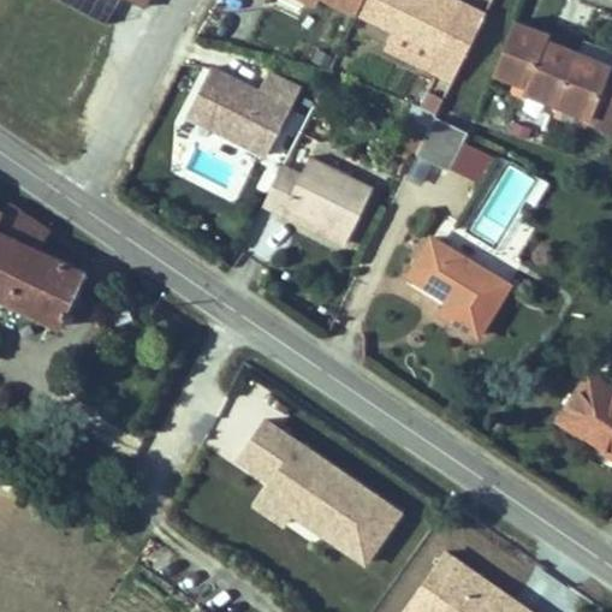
[(321,0),(355,16),(362,0),(297,0),(314,9),(318,0),(321,0)]
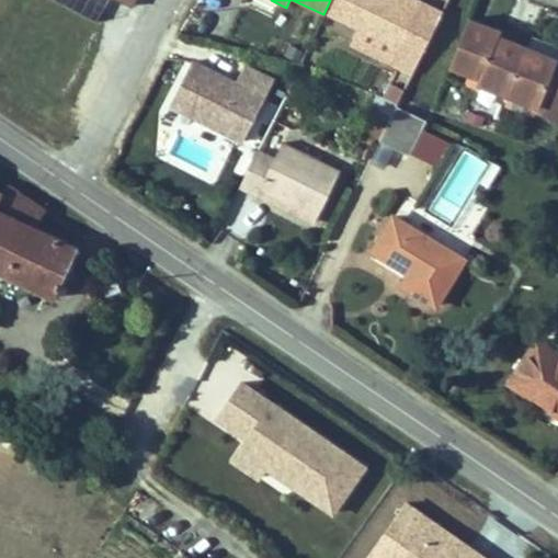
[(408,76),(440,10),(419,0),(330,0),(323,14),(356,31),(349,46),(408,76)]
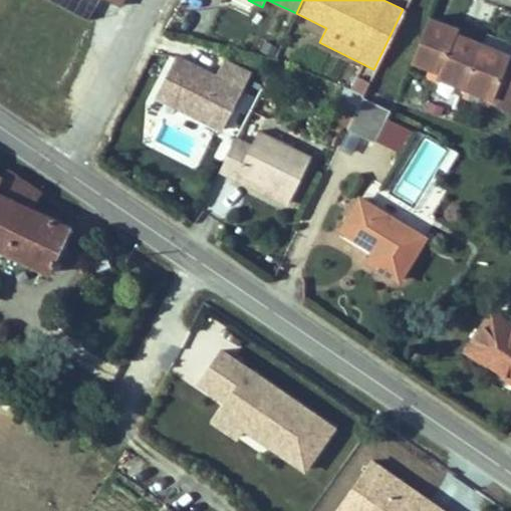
[(510,48),(503,45),(496,63),(440,41),(444,31),(416,20),(400,62),(428,72),(426,79),(482,101),(478,112),(510,124),(510,48)]
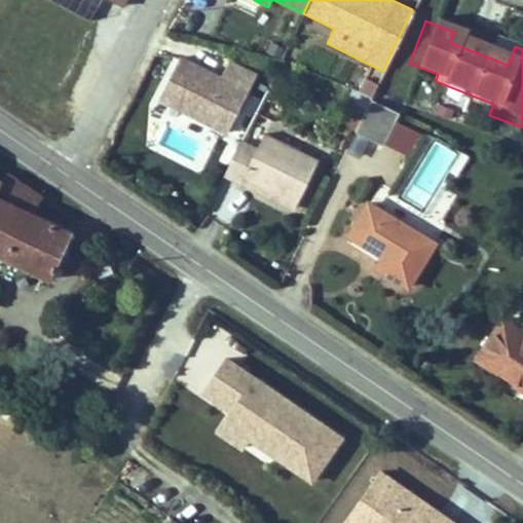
[(158,102),(226,135),(256,74),(229,62),(221,76),(181,57),(158,102)]
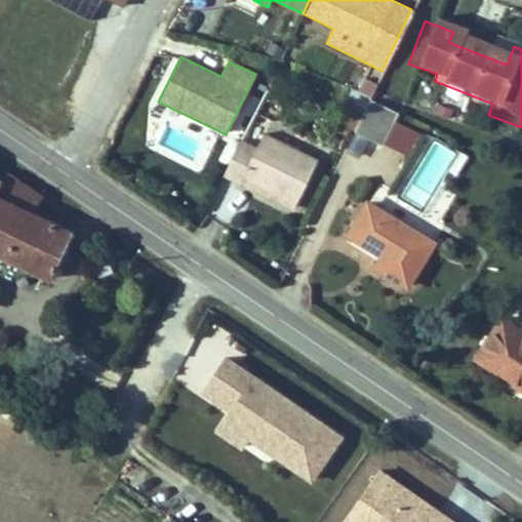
[(397,113),(370,99),(354,132),(380,146),(382,144),(393,121),(397,113)]
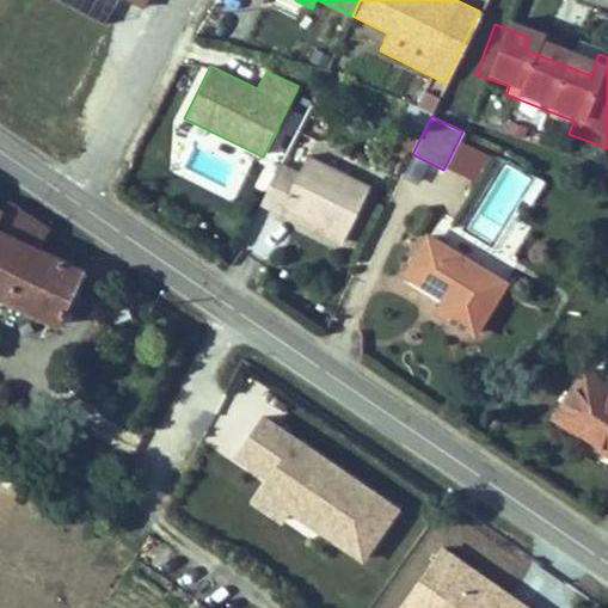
[(491,157),(458,141),(444,167),(478,183),(491,157)]
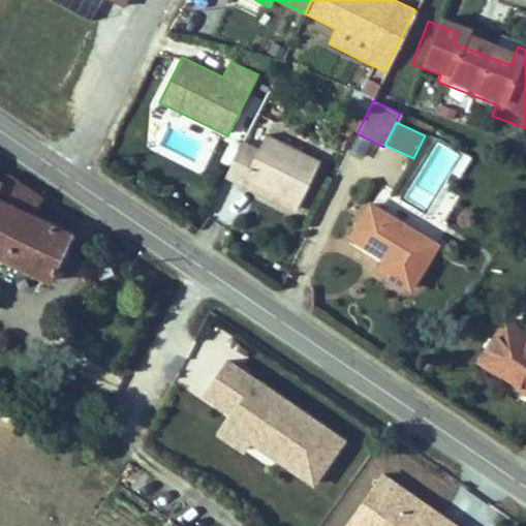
[(258,151),(241,142),(222,181),(239,189),(243,181),(298,208),(320,162),(266,135),(258,151)]
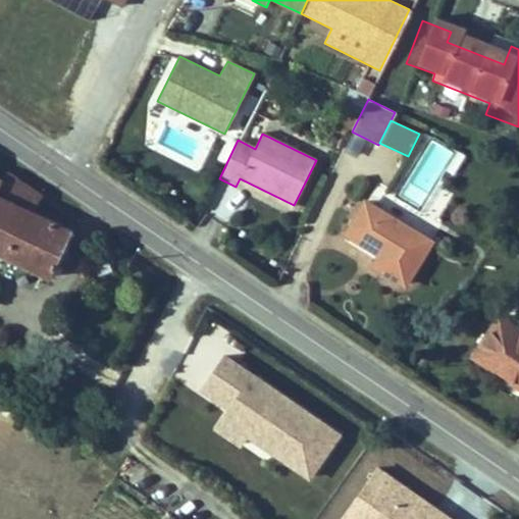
[(240,178),(236,187),(290,213),(294,205),(240,178)]
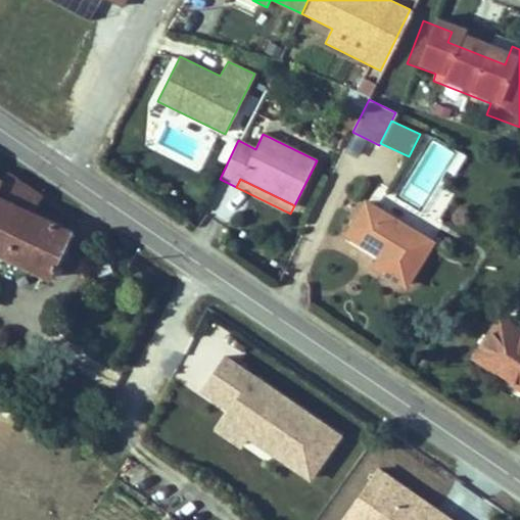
[(20,224),(28,210),(0,191),(0,265),(37,280),(53,237),(20,224)]
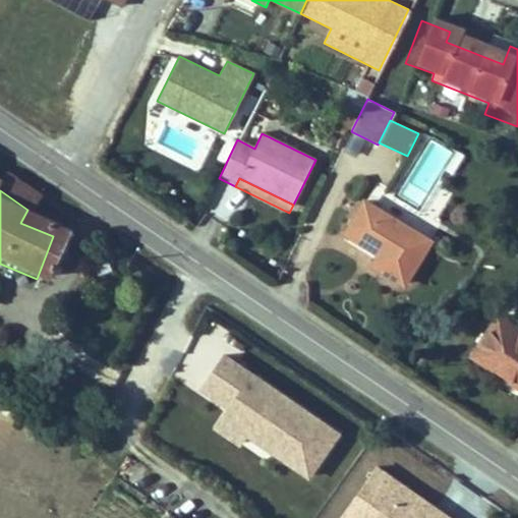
[(406,285),(434,237),(361,195),(340,232),(375,252),(368,264),(406,285)]
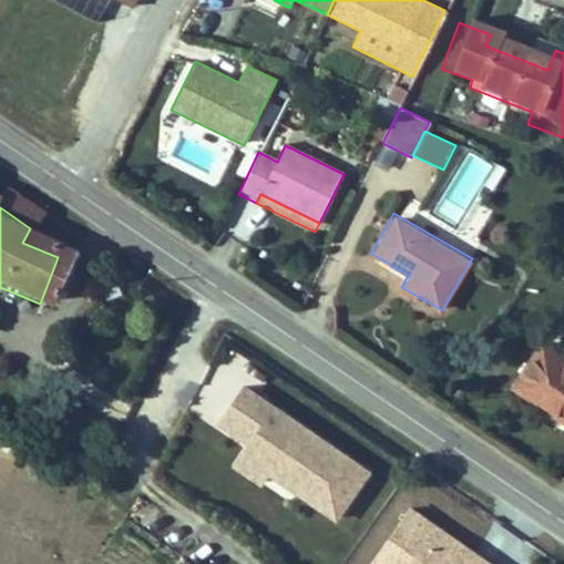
[(563,358),(541,342),(511,388),(563,423),(563,358)]
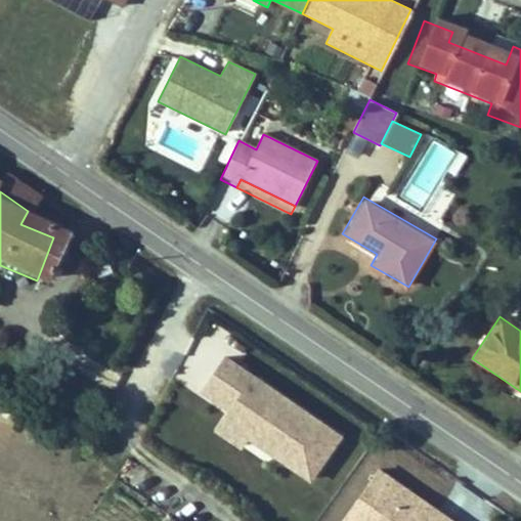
[(250,440),(281,393),(225,355),(201,391),(228,410),(214,431),(242,449),(249,439),(250,440)]
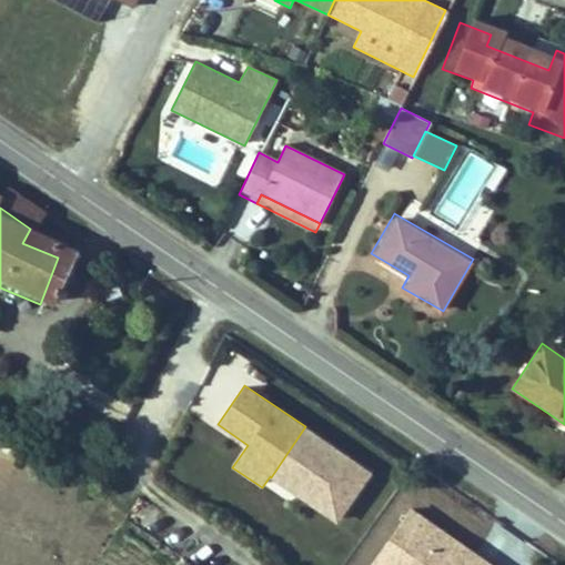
[(373,472),(305,426),(271,477),(339,523),(373,472)]
